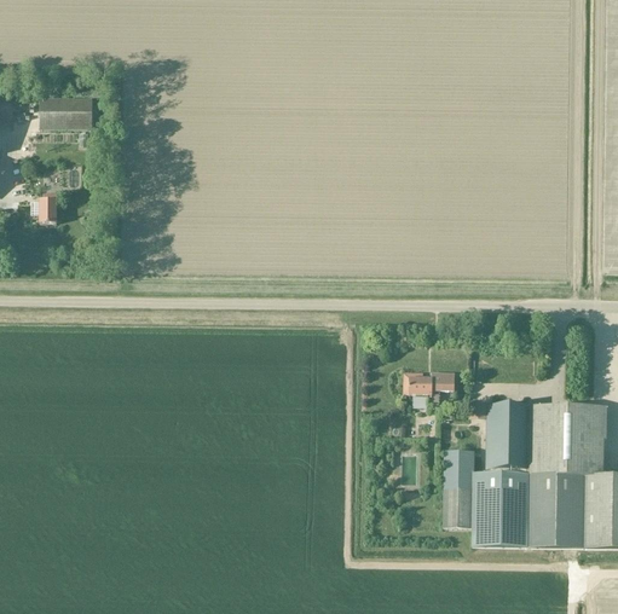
[(92,98),(40,98),(40,128),(92,128),(92,127),(99,127),(99,100),(92,100),(92,98)]
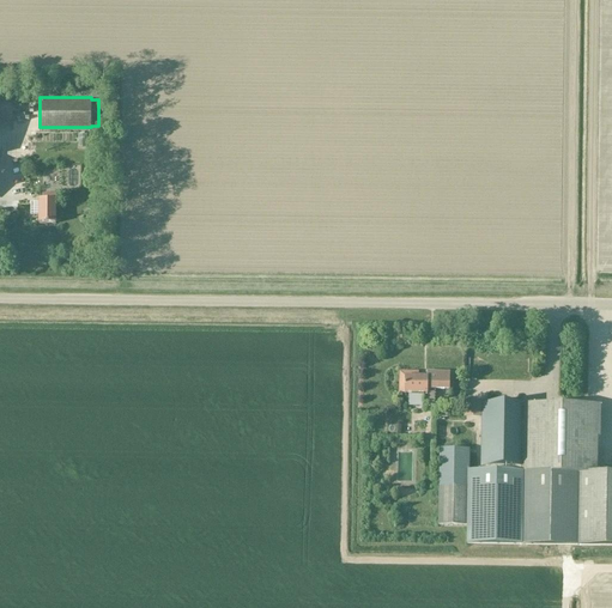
[(36,111),(23,114),(25,129),(38,127),(36,111)]
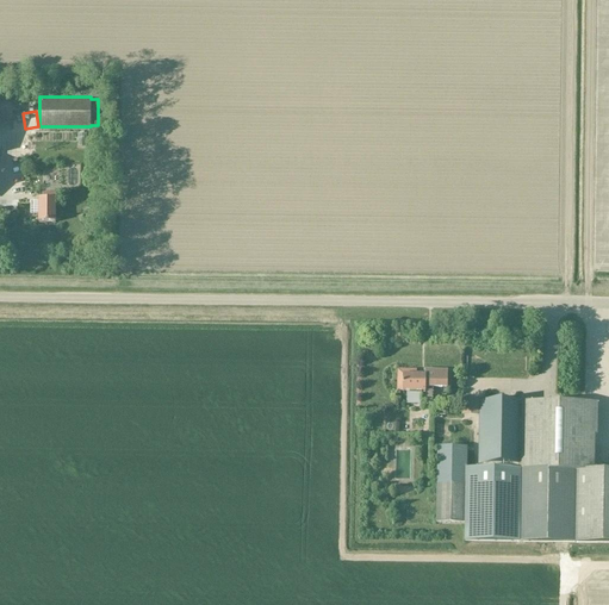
[(39,197),(39,218),(55,219),(56,197),(55,188),(44,188),(43,197),(39,197)]
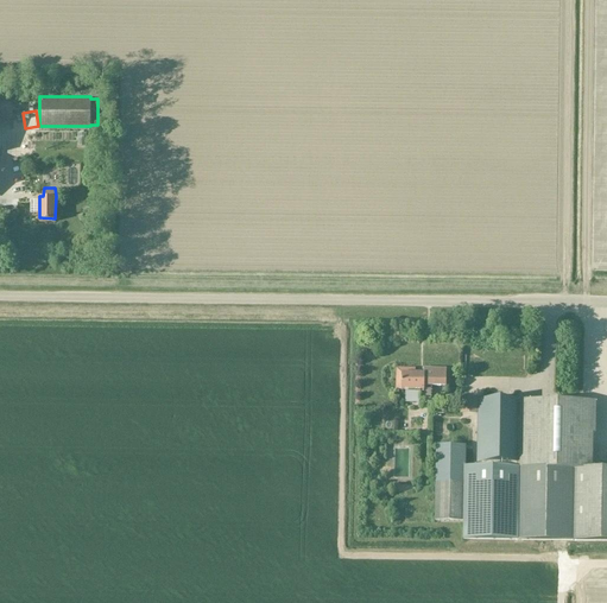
[(424,366),(424,370),(416,370),(416,366),(397,365),(396,387),(421,387),(421,397),(431,397),(431,383),(446,383),(447,366),(424,366)]
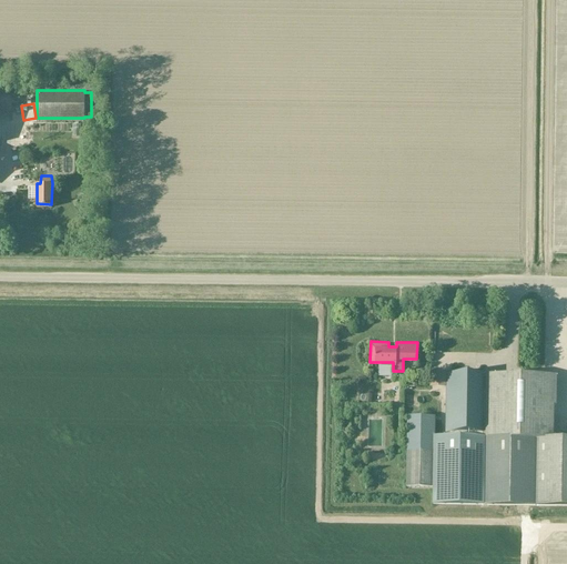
[(431,369),(429,384),(446,384),(446,369),(431,369)]
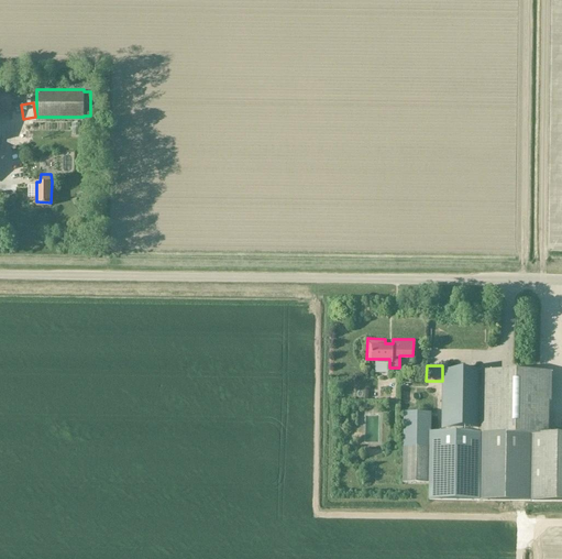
[(561,431),(548,431),(549,370),(443,368),(442,426),(445,426),(445,429),(430,429),(431,409),(404,409),(403,480),(429,480),(429,496),(561,499),(561,431)]
